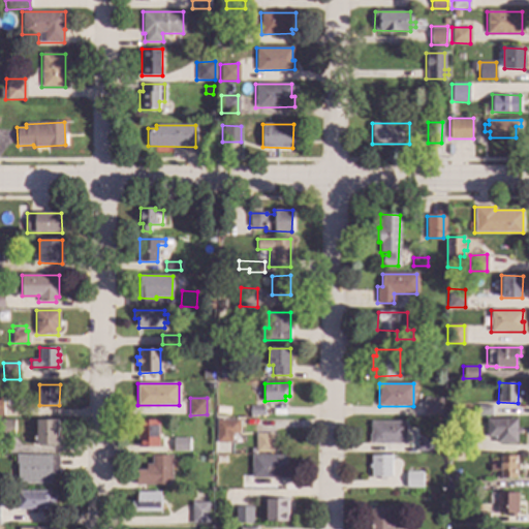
[(441,415),(424,415),(424,398),(441,398),(441,415)]
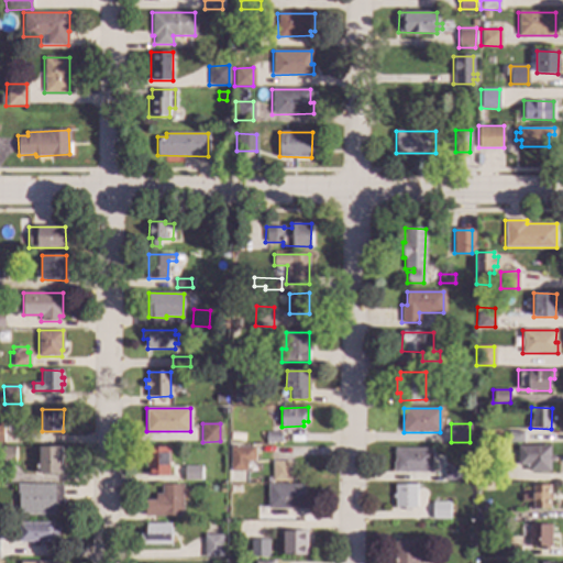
[(523,443),(508,442),(508,431),(523,432),(523,443)]
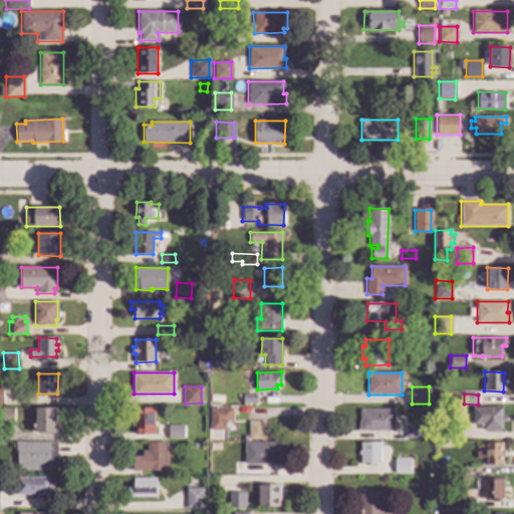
[(257,404),(243,404),(243,396),(257,396),(257,404)]
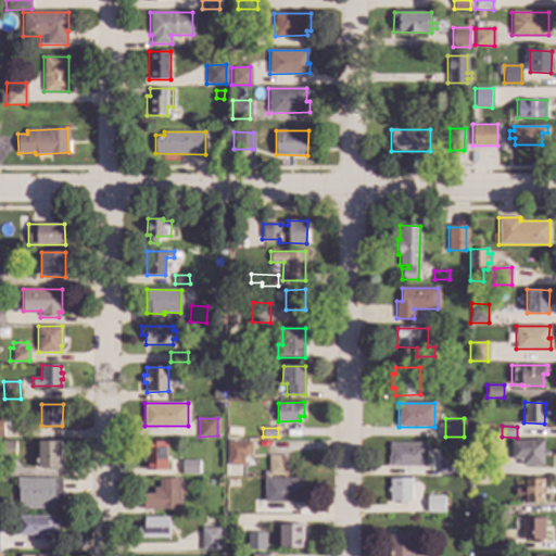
[(543,449),(547,449),(547,456),(543,456),(543,466),(522,466),(522,459),(512,459),(512,440),(543,440),(543,449)]
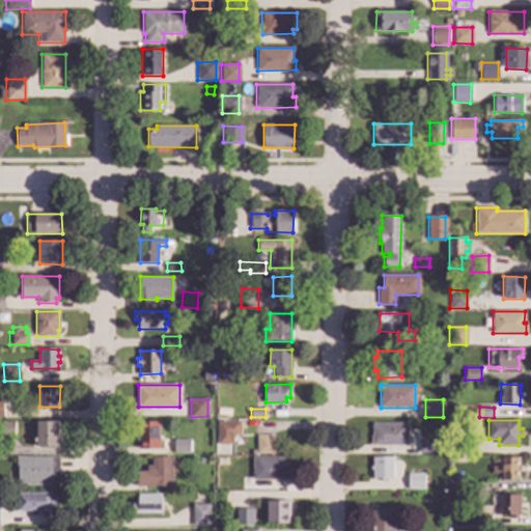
[(14,439),(0,438),(0,421),(14,421),(14,439)]
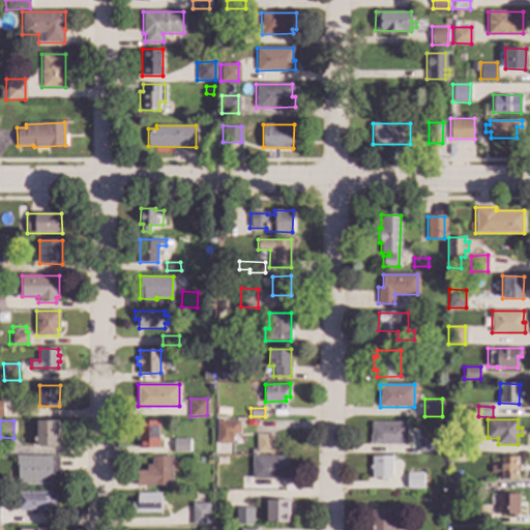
[(57,445),(37,445),(37,420),(57,421),(57,445)]
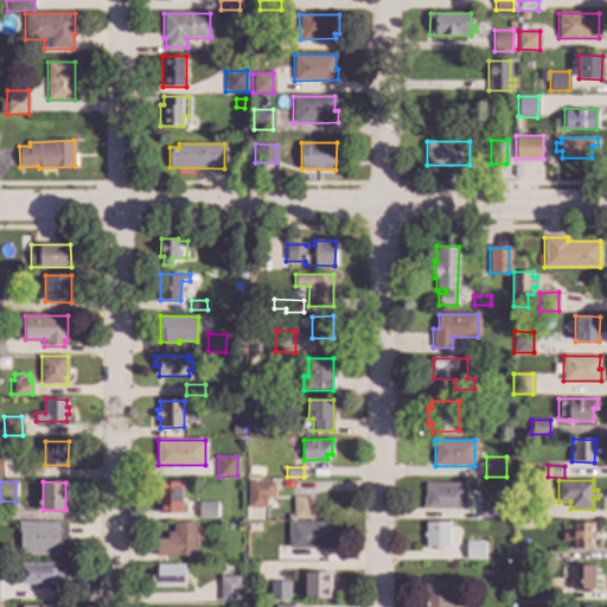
[(181,512),(158,512),(158,481),(181,483),(181,512)]
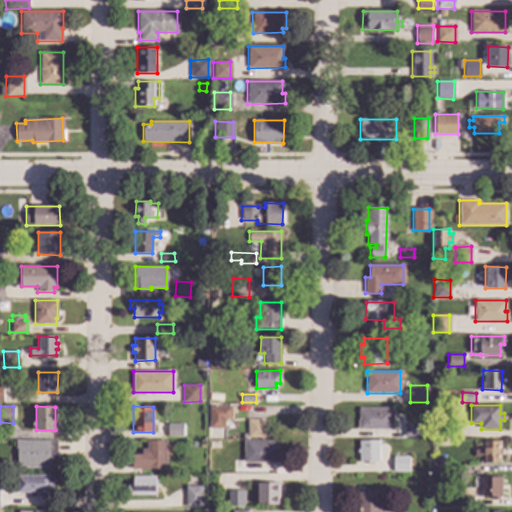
[(233,407),(232,421),(224,420),(223,429),(209,428),(210,406),(233,407)]
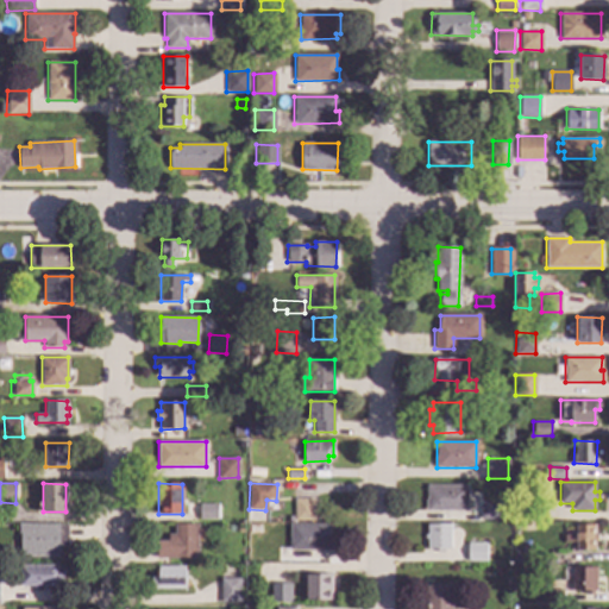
[(466,510),(426,509),(427,485),(466,485),(466,510)]
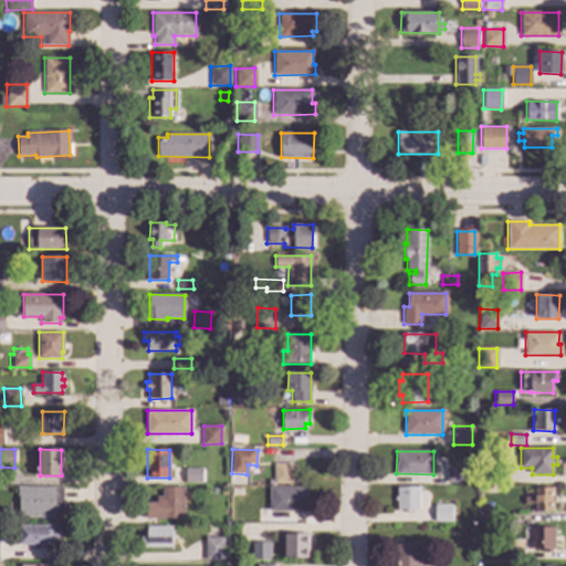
[(291,483),(273,483),(273,463),(292,463),(291,483)]
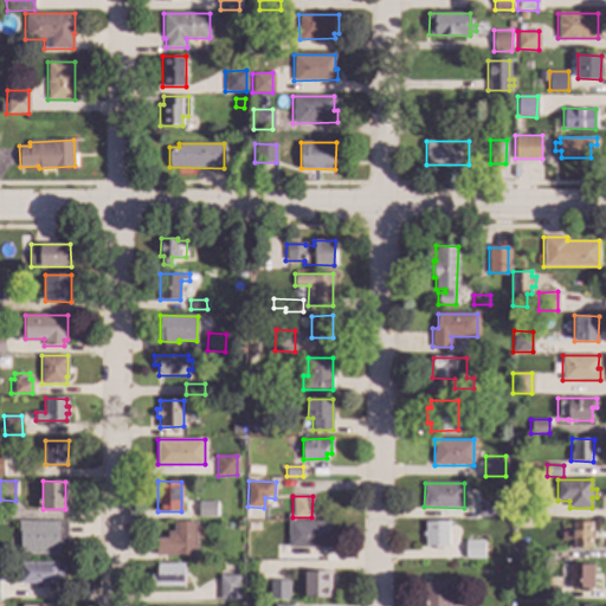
[(217,516),(198,516),(199,501),(217,501),(217,516)]
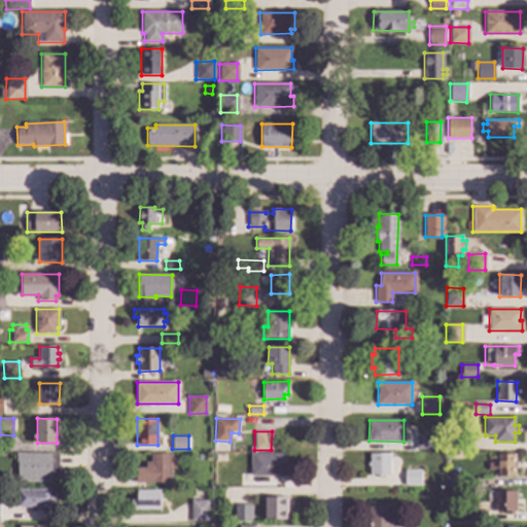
[(432,449),(416,449),(416,436),(433,436),(432,449)]
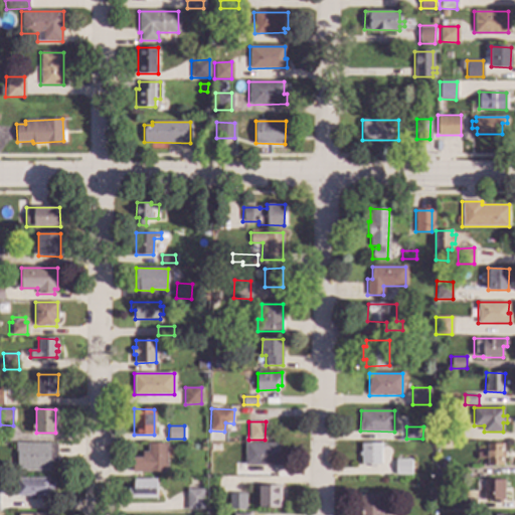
[(57,462),(49,462),(49,470),(17,470),(17,443),(57,443),(57,462)]
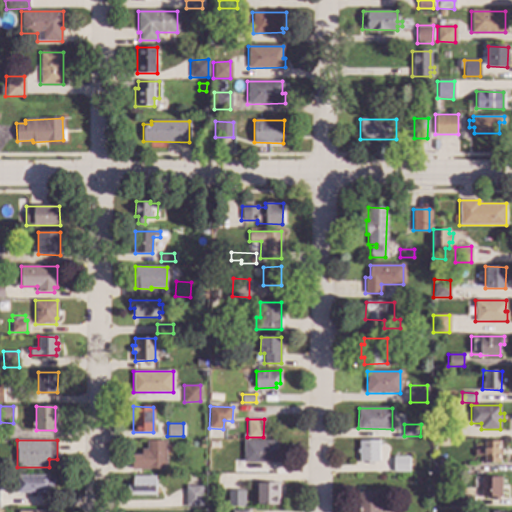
[(278,462),(243,462),(243,441),(245,441),(278,440),(278,462)]
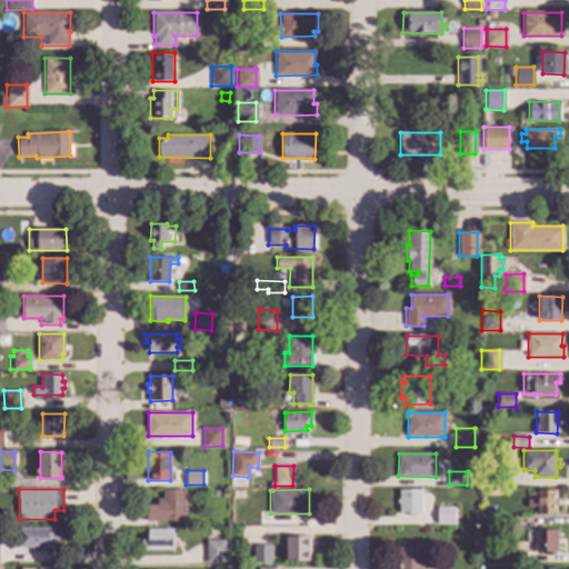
[(185,520),(148,521),(147,506),(157,506),(157,499),(162,499),(162,490),(185,490),(185,520)]
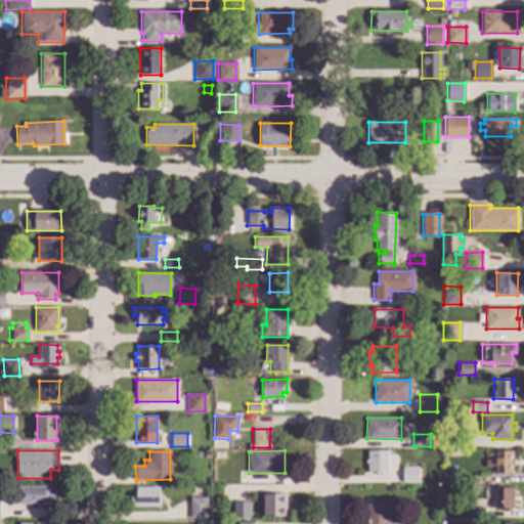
[(387,472),(367,471),(367,451),(387,451),(387,472)]
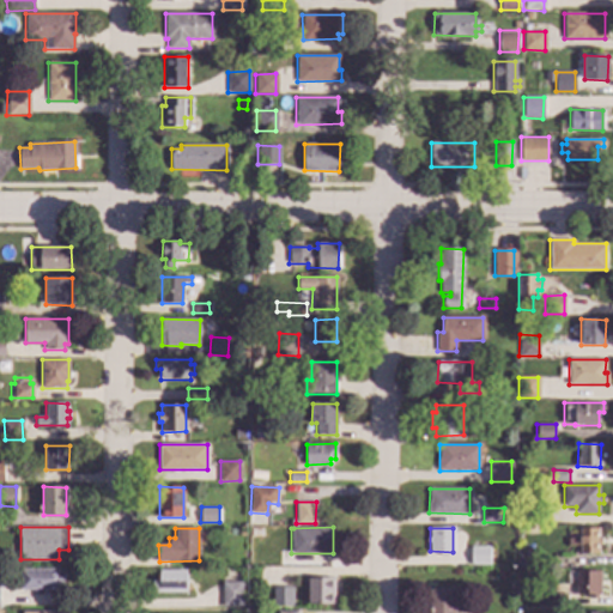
[(598,538),(601,538),(601,544),(598,544),(598,553),(580,553),(580,545),(566,545),(566,538),(580,538),(580,529),(598,529),(598,538)]
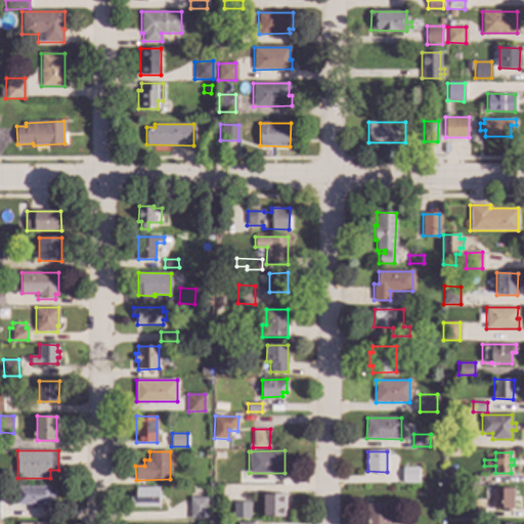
[(418,482),(403,482),(403,468),(417,467),(418,482)]
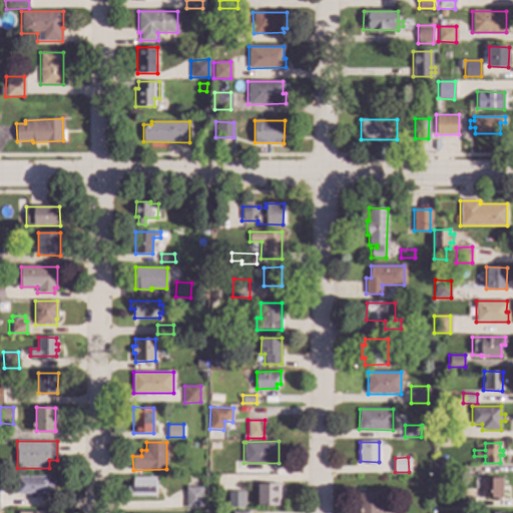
[(53,490),(48,490),(48,493),(16,493),(17,477),(53,477),(53,490)]
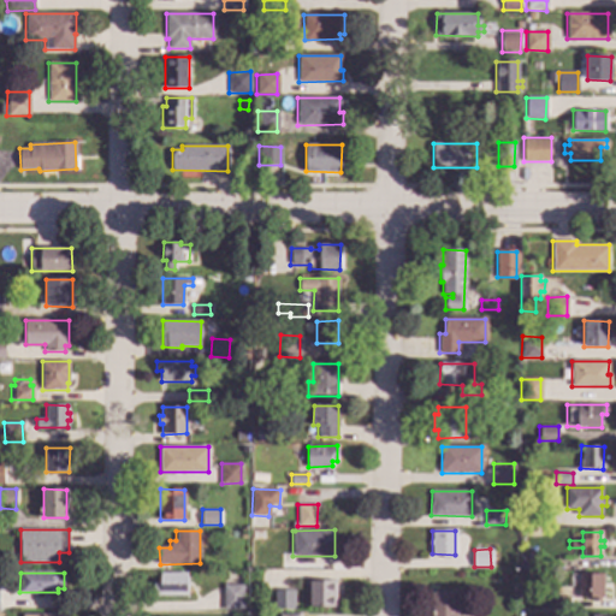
[(187,596),(153,596),(153,582),(160,582),(160,573),(187,573),(187,596)]
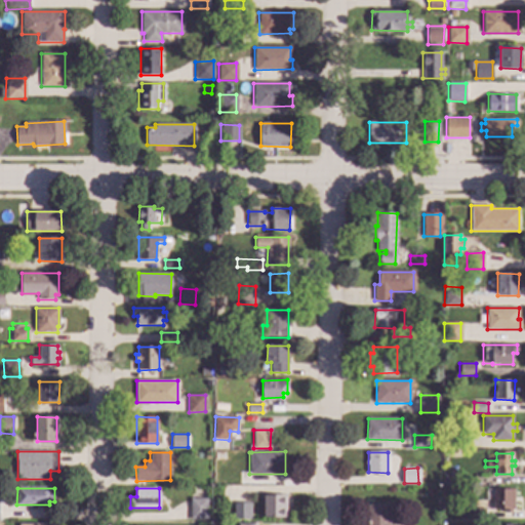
[(514,509),(511,509),(511,512),(505,512),(503,509),(493,509),(493,489),(514,489),(514,509)]
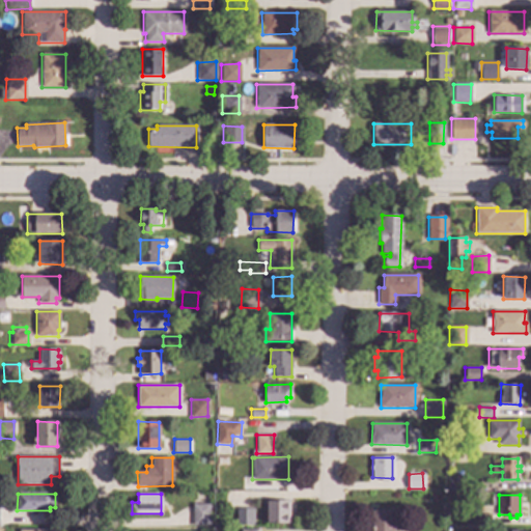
[(288,522),(268,523),(267,501),(288,501),(288,522)]
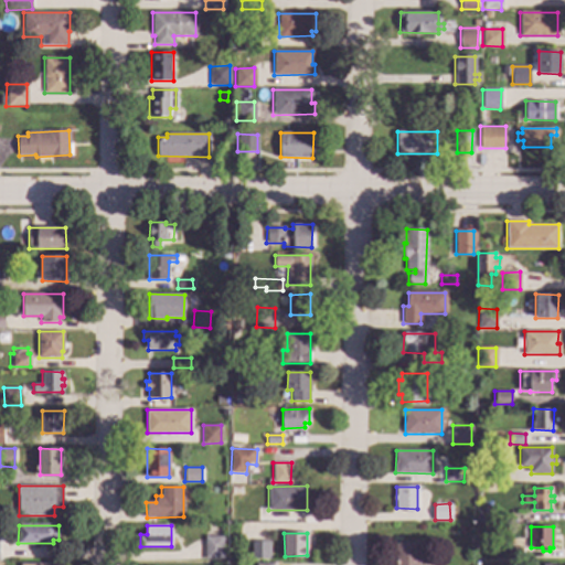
[(223,560),(203,558),(204,536),(223,536),(223,560)]
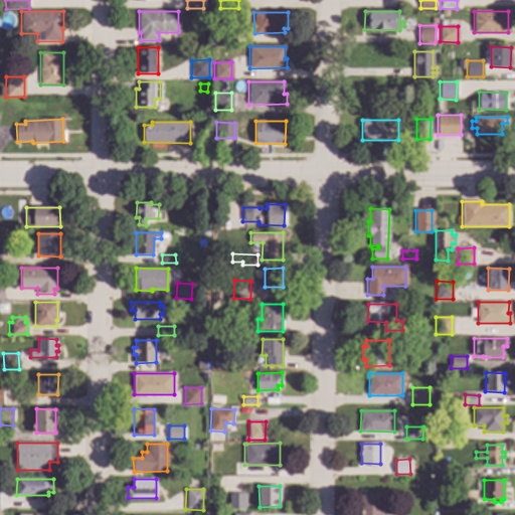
[(246,494),(245,510),(228,509),(228,493),(246,494)]
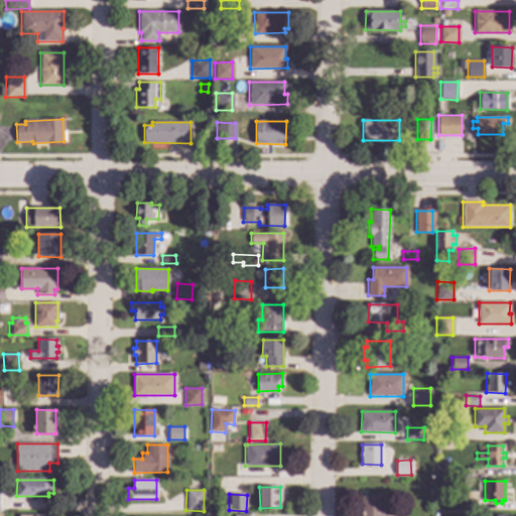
[(384,515),(361,515),(361,497),(384,497),(384,515)]
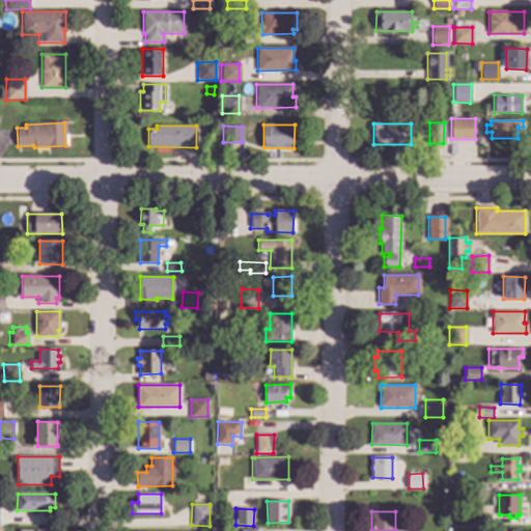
[(491,524),(477,525),(476,515),(491,514),(491,524)]
